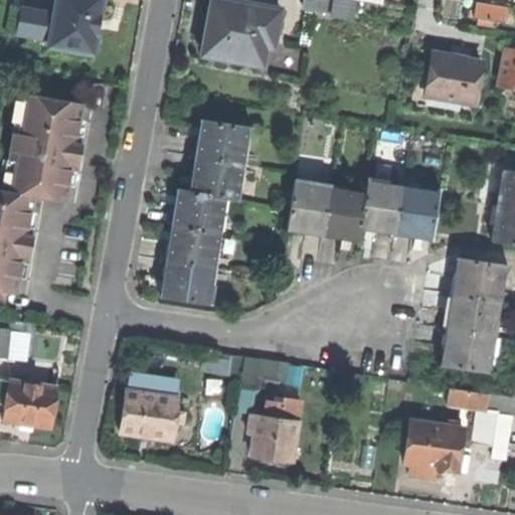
[(55,0),(53,13),(49,40),(48,46),(93,54),(97,31),(93,30),(95,18),(99,18),(102,0),(55,0)]
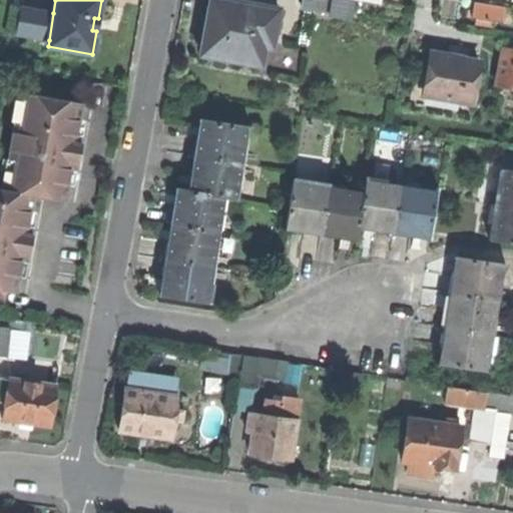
[(199,55),(261,66),(267,34),(275,35),(279,9),(232,0),(231,0),(229,10),(209,6),(203,35),(199,55)]
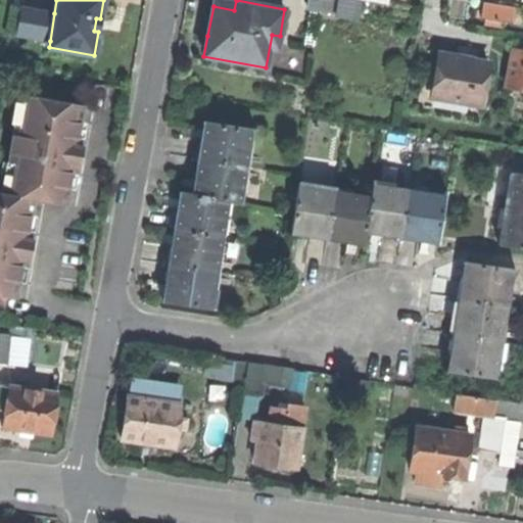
[(359,0),(308,0),(308,8),(335,13),(335,15),(357,18),(359,0)]
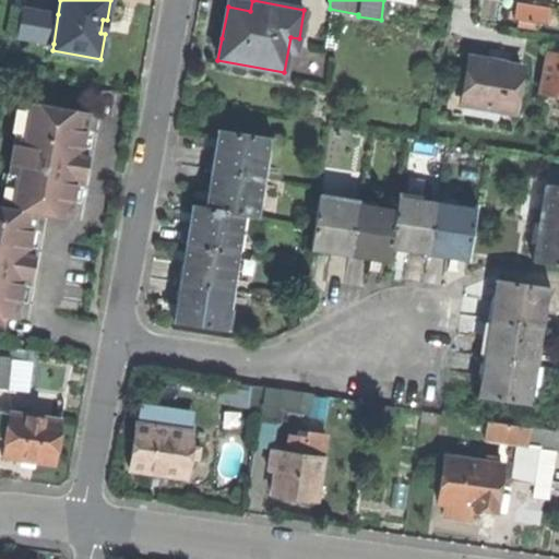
[(514,20),(546,25),(549,11),(516,6),(514,20)]
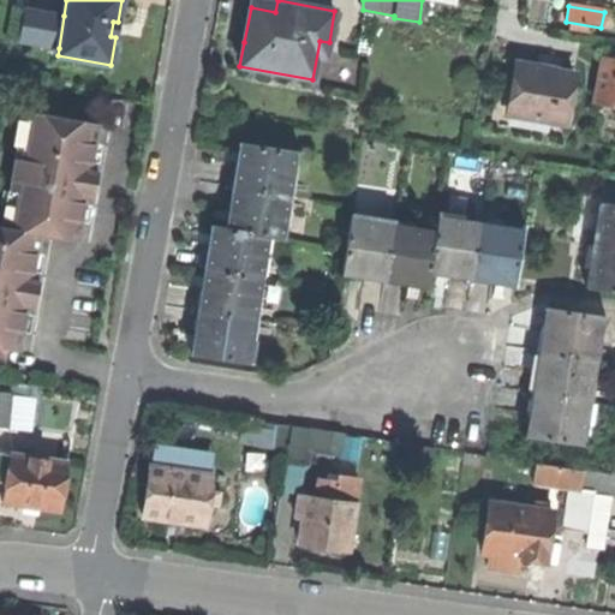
[(19,42),(29,43),(35,11),(25,10),(19,42)]
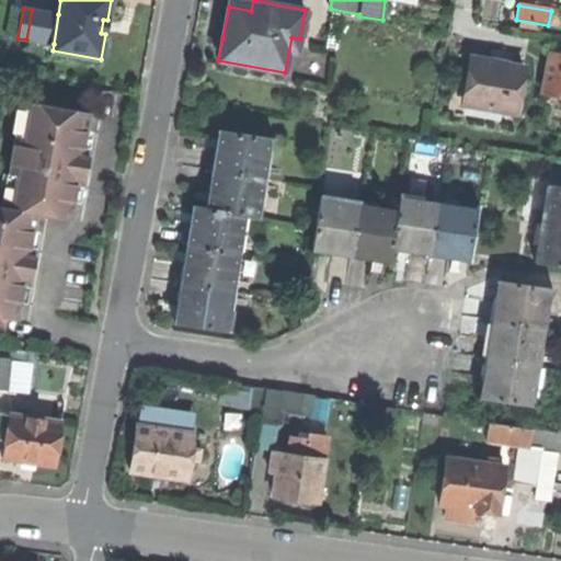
[(26,39),(54,44),(58,14),(32,10),(26,39)]
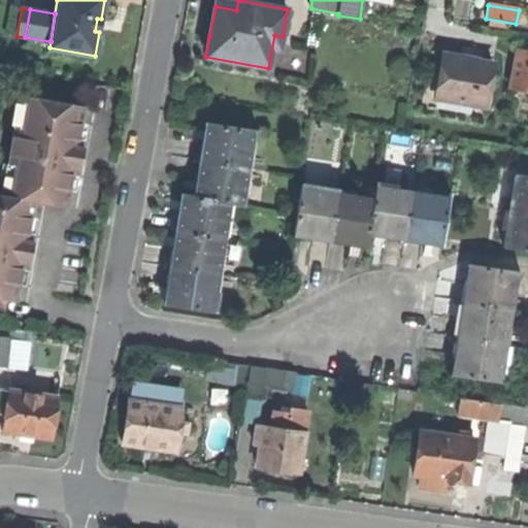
[(527,52),(517,50),(509,89),(527,92),(527,52)]
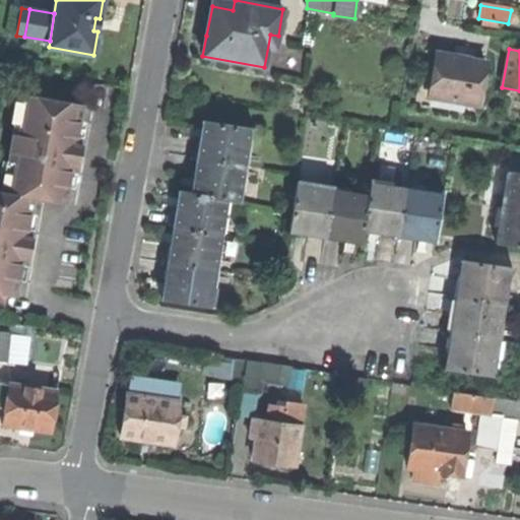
[(430,95),(477,105),(485,64),(463,60),(456,58),(456,57),(437,53),(430,95)]
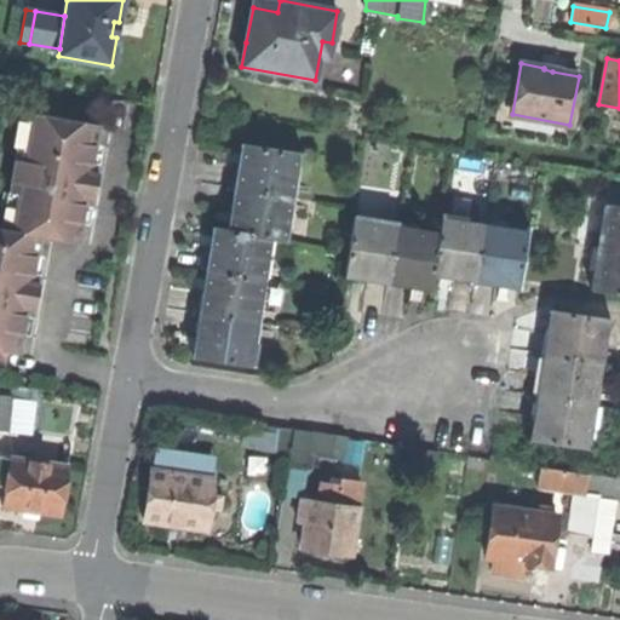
[(9,150),(11,151),(19,153),(26,114),(18,113),(15,136),(12,135),(9,150)]
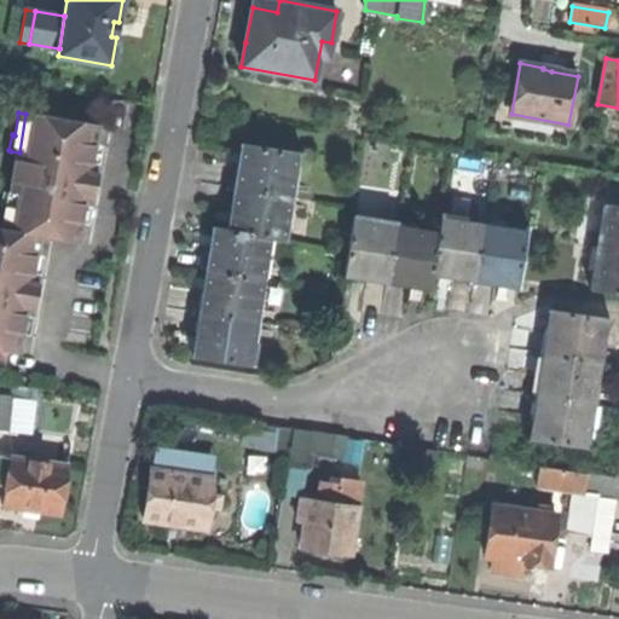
[(99,127),(25,114),(19,152),(11,151),(4,194),(12,195),(6,231),(41,237),(79,244),(86,206),(91,206),(94,184),(98,165),(92,163),(99,127)]
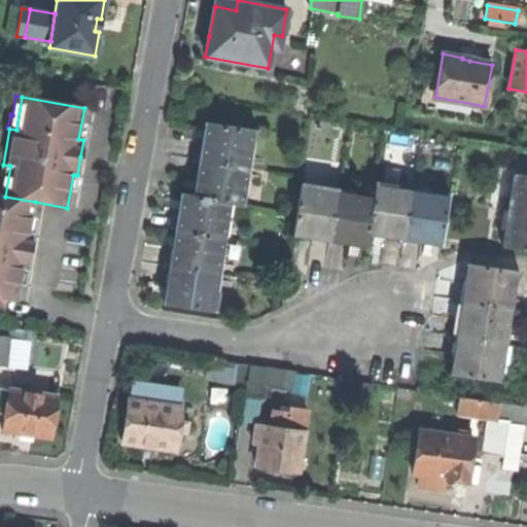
[(201,140),(198,161),(250,169),(256,131),(204,123),(201,140)]
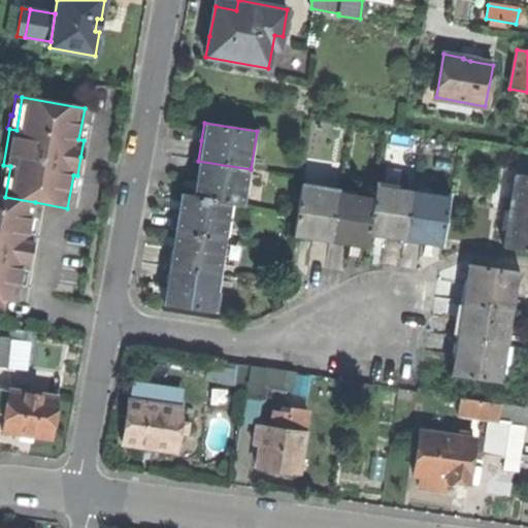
[(195,177),(192,196),(232,203),(245,205),(251,169),(198,161),(195,177)]
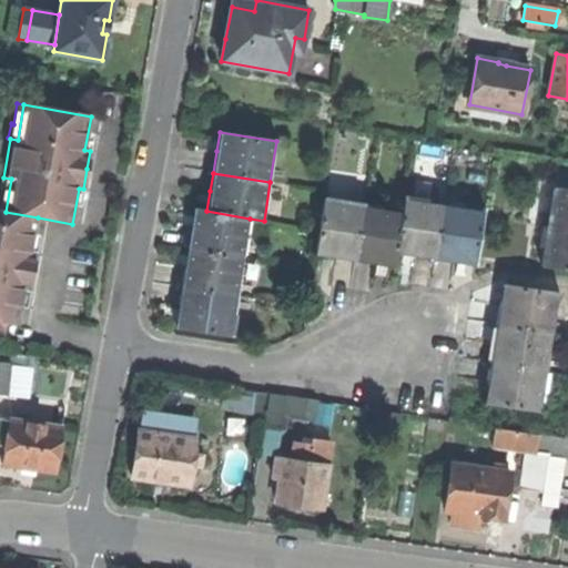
[(0,189),(1,190),(0,198),(0,210),(6,212),(11,179),(3,178),(1,176),(0,185),(0,189)]
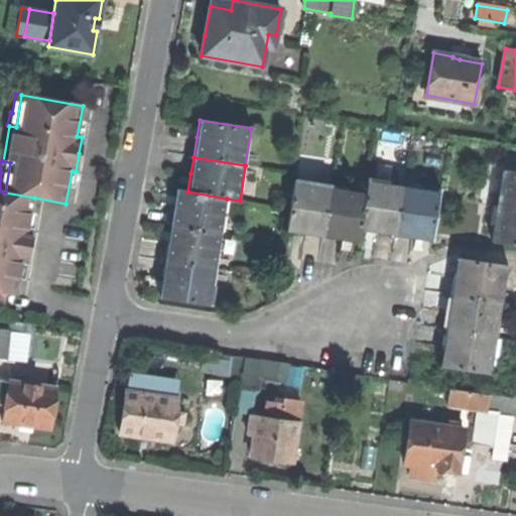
[(515,171),(504,169),(498,206),(515,209),(515,171)]
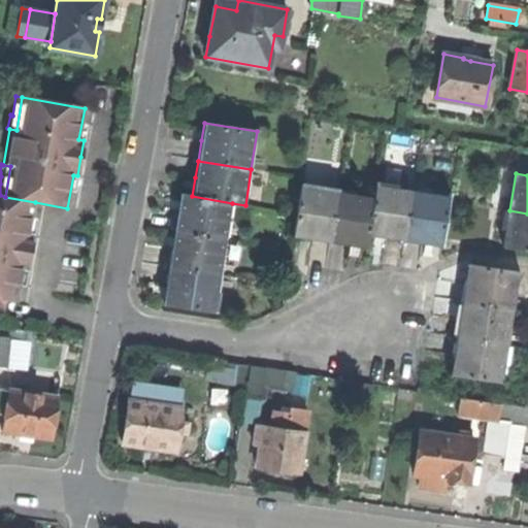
[(376,183),(374,195),(368,235),(391,238),(405,240),(414,189),(376,183)]
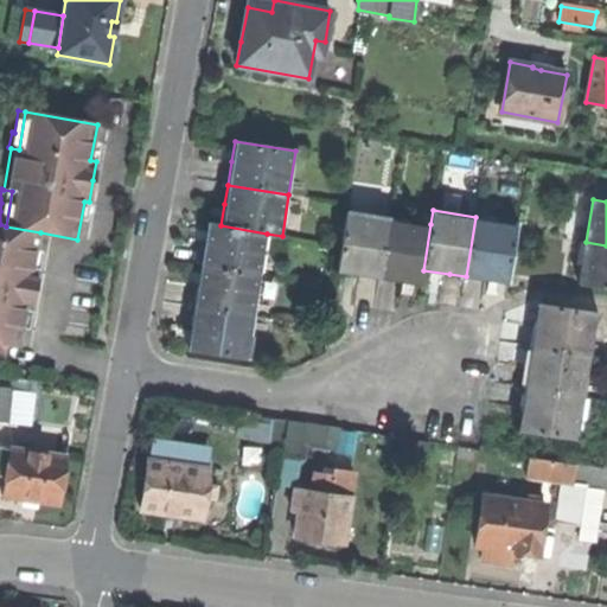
[(363,275),(379,279),(389,218),(346,211),(337,270),(363,275)]
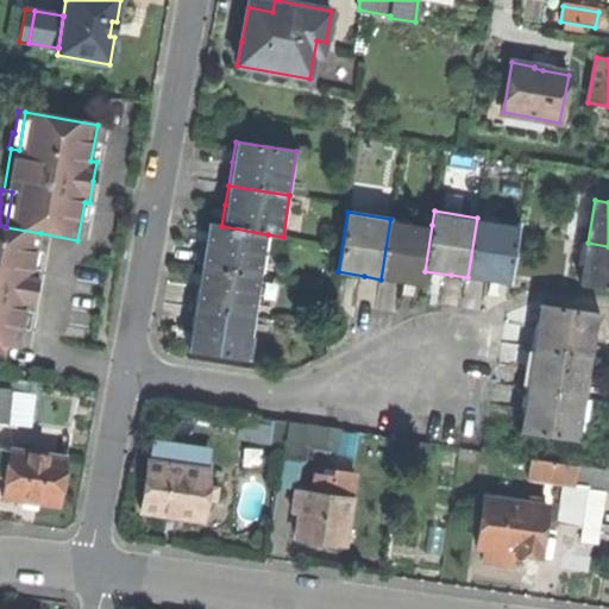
[(519,224),(477,218),(468,277),(493,282),(509,283),(519,224)]
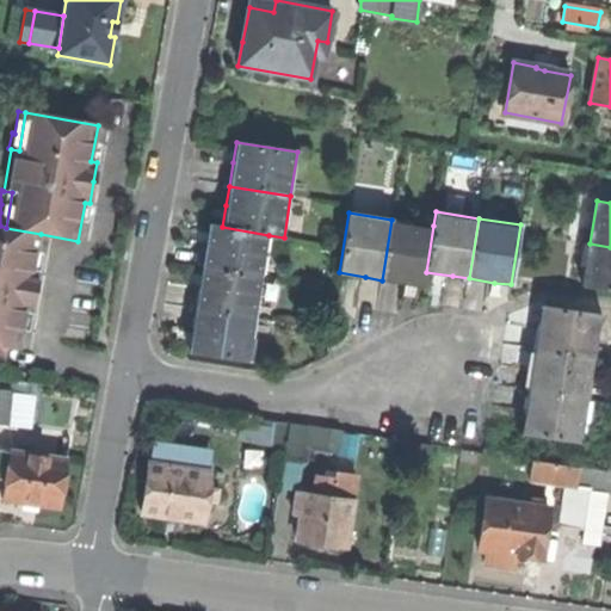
[(433,226),(392,220),(382,281),(405,284),(424,287),(426,272),(433,226)]
